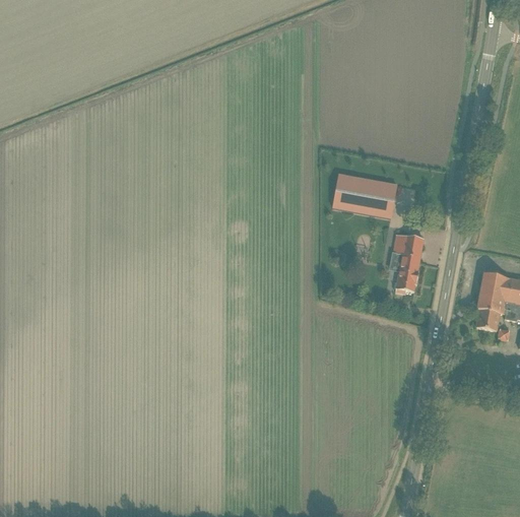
[(338,173),(333,205),(391,215),(392,209),(396,184),(338,173)]
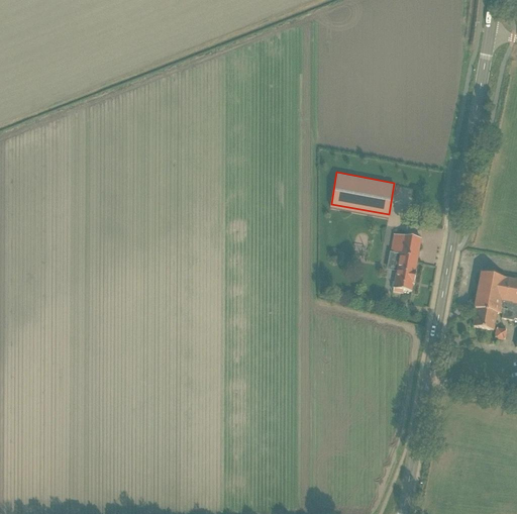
[(400,251),(393,289),(403,291),(403,289),(411,290),(412,283),(414,283),(416,271),(414,271),(421,237),(394,232),(391,249),(400,251)]
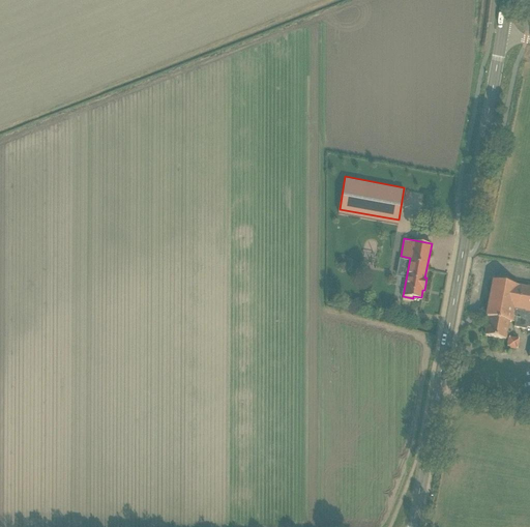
[(487,315),(489,315),(504,318),(508,319),(508,317),(514,319),(513,324),(527,326),(528,320),(529,320),(529,285),(493,279),(487,315)]
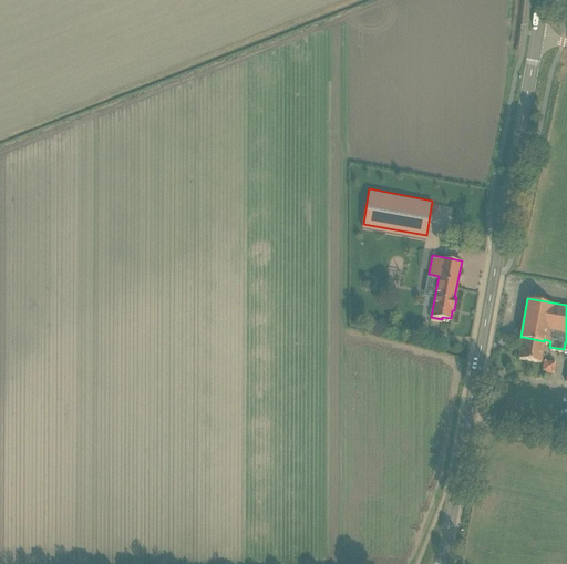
[(523,337),(519,356),(540,360),(544,341),(539,340),(523,337)]
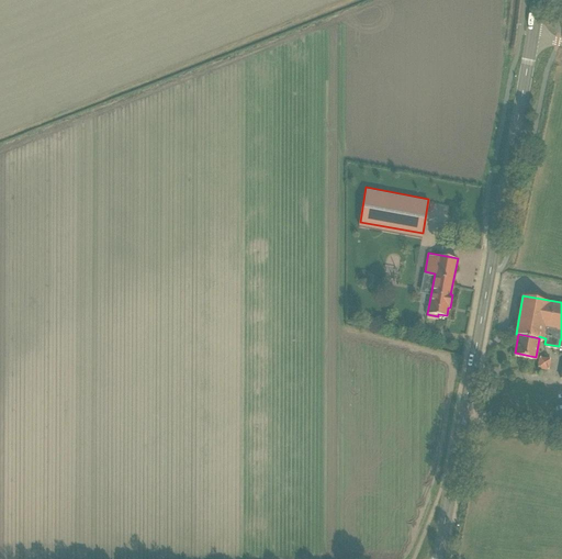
[(538,367),(551,367),(551,355),(538,355),(538,367)]
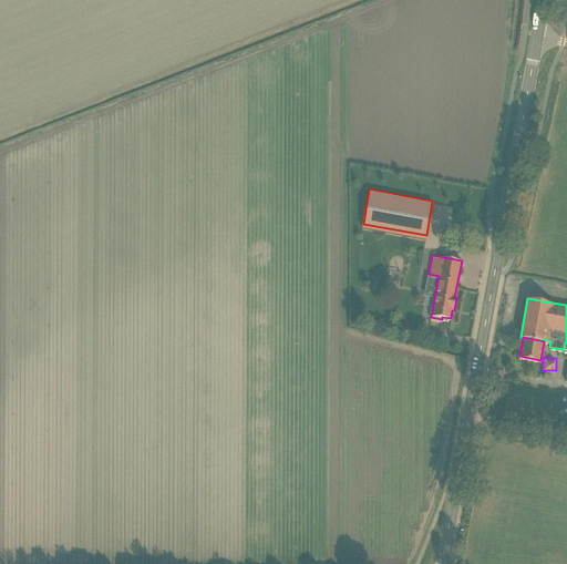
All buildings are outlined.
